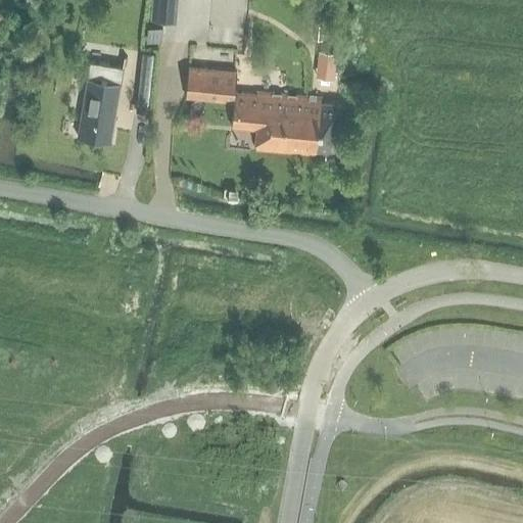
[(153,0),(152,20),(172,21),(174,0),(153,0)]
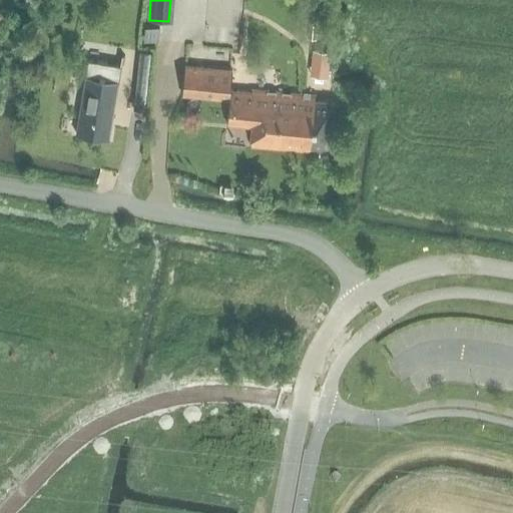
[(308,24),(307,39),(317,40),(318,24),(308,24)]
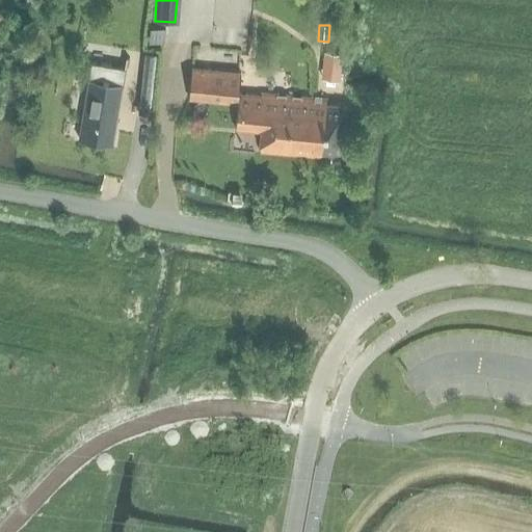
[(150,26),(149,40),(164,42),(165,27),(150,26)]
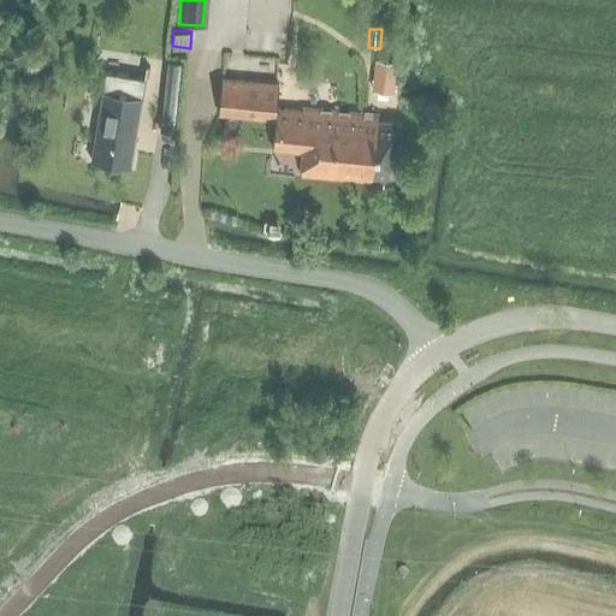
[(378,60),(377,80),(394,81),(396,63),(378,60)]
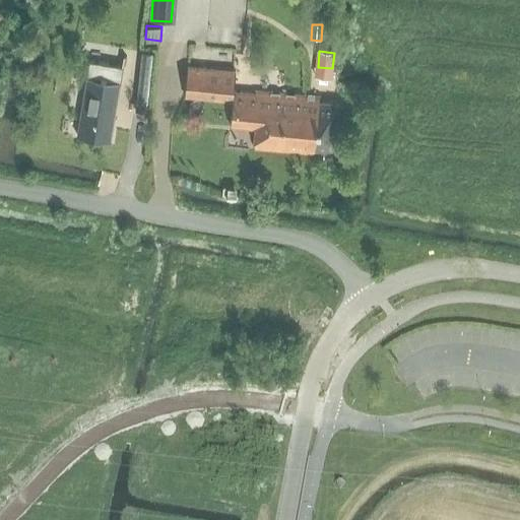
[(141,52),(137,91),(148,92),(152,53),(141,52)]
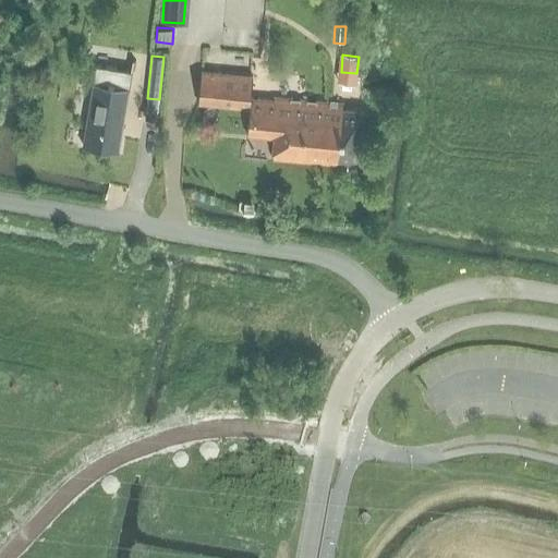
[(94,83),(83,145),(118,150),(128,88),(131,70),(97,64),(94,83)]
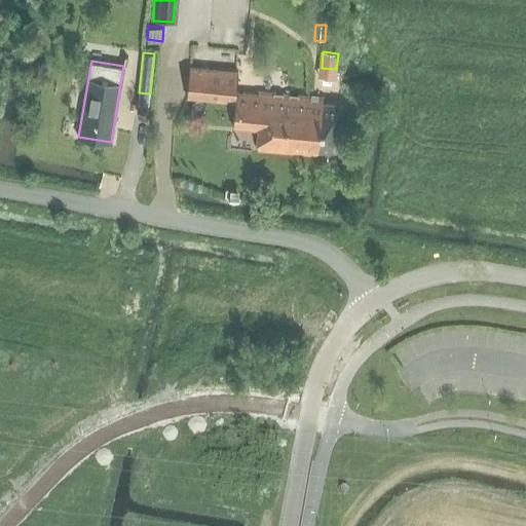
[(338,154),(342,105),(323,103),(324,99),(258,91),(257,95),(236,92),(238,71),(189,68),(187,98),(234,103),(232,127),(254,129),(254,130),(258,130),(256,150),(317,155),(317,151),(338,154)]
